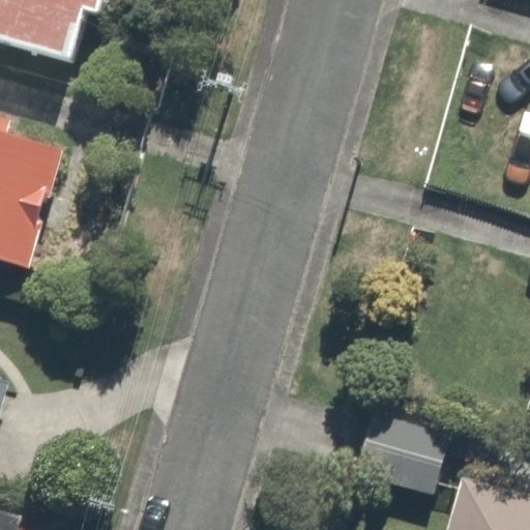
[(0,0),(0,40),(75,65),(94,0),(0,0)]
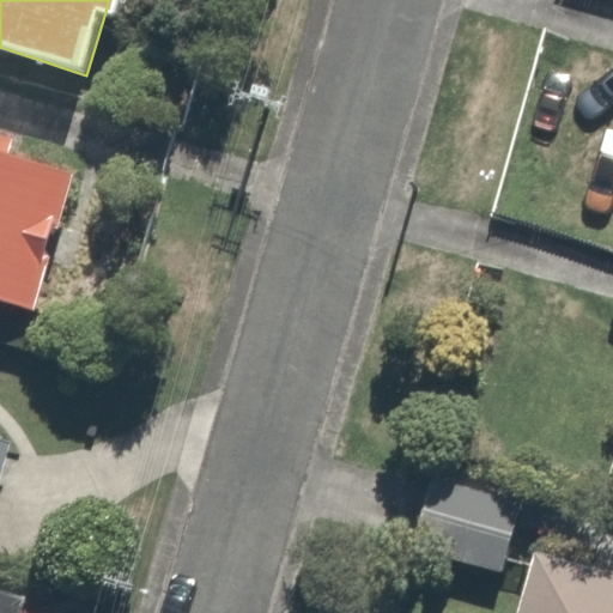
[(80,137),(0,113),(0,301),(31,310),(80,137)]
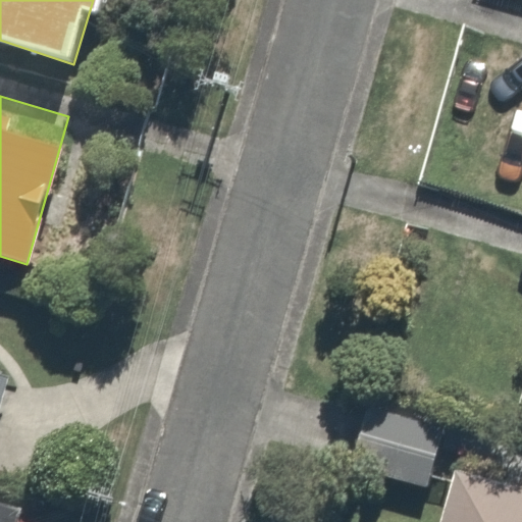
[(0,359),(0,401),(12,363),(0,359)]
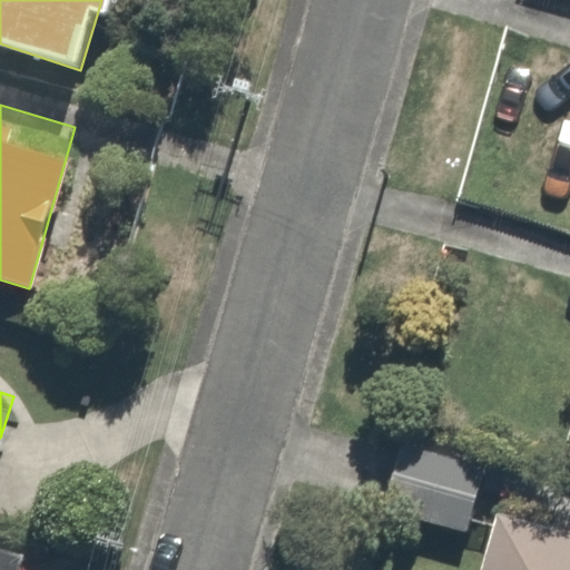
[(474,454),(390,436),(374,511),(459,529),(474,454)]
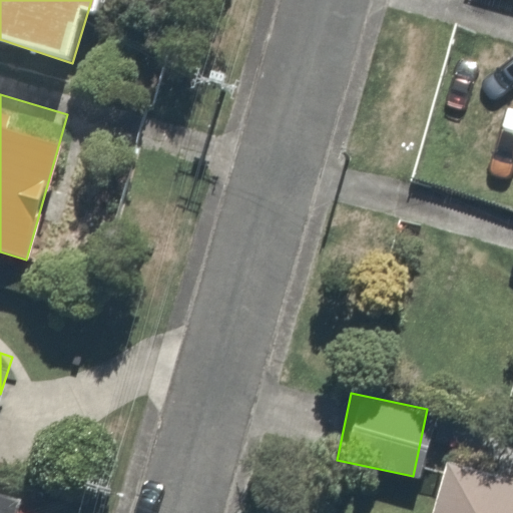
[(512,512),(512,477),(425,456),(411,512),(512,512)]
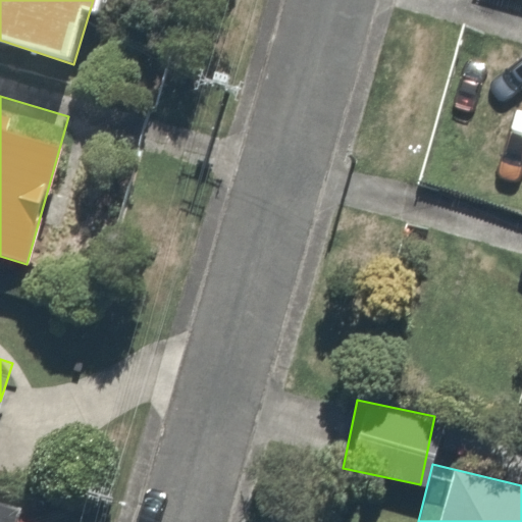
[(0,521),(10,521),(17,505),(0,499),(0,521)]
